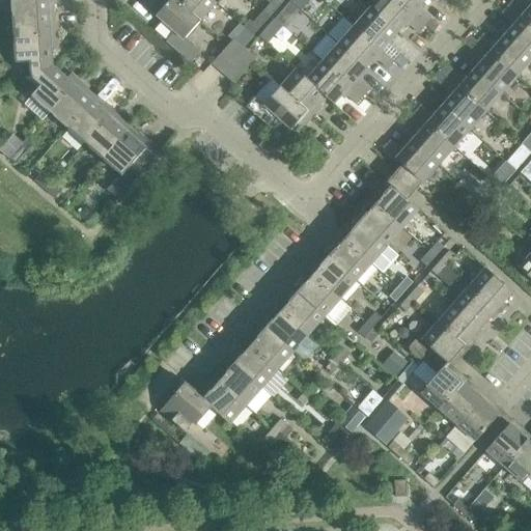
[(10,0),(12,16),(53,12),(52,0),(10,0)]
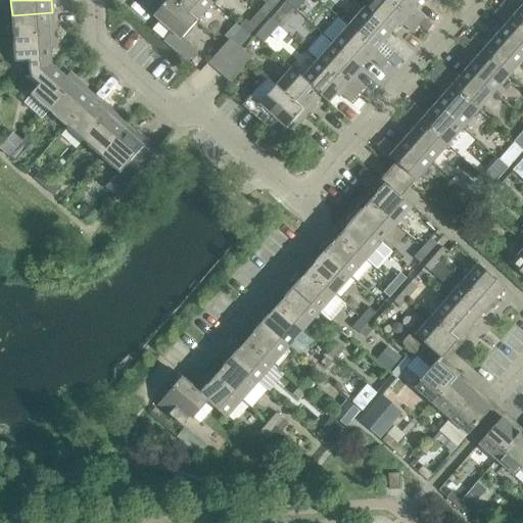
[(196,21),(172,0),(160,0),(150,12),(172,32),(163,41),(188,62),(197,51),(182,38),(196,21)]
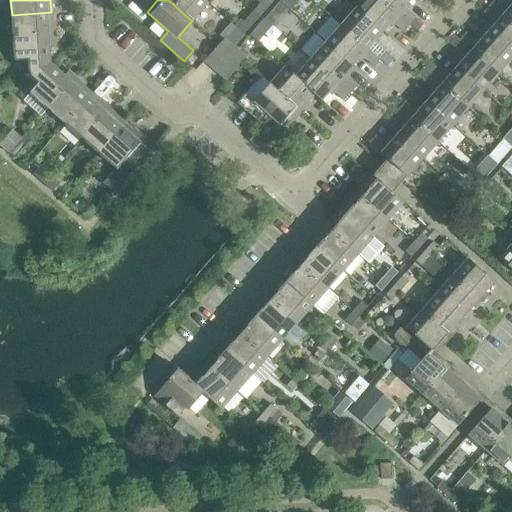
[(168,0),(192,21),(208,3),(204,0),(168,0)]
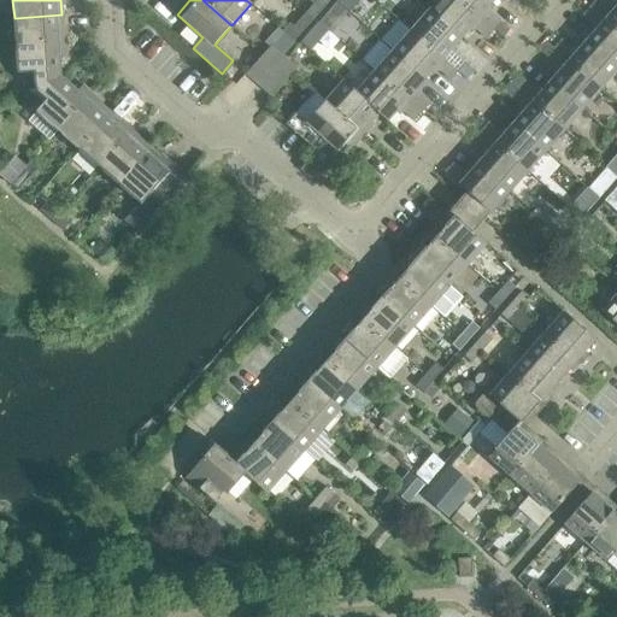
[(352,0),(338,0),(335,4),(348,15),(357,5),(352,0)]
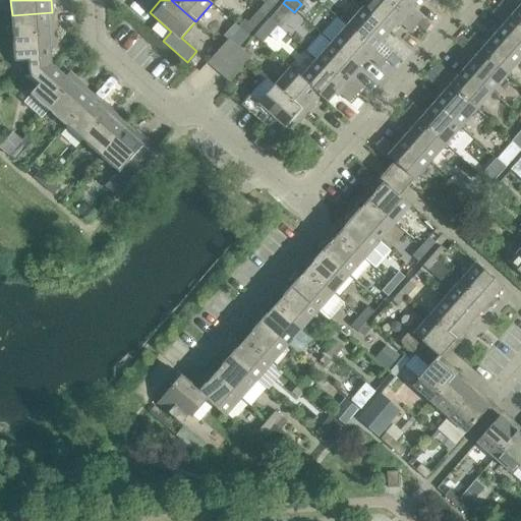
[(386,0),(369,0),(362,9),(389,33),(398,22),(409,33),(416,25),(386,0)]
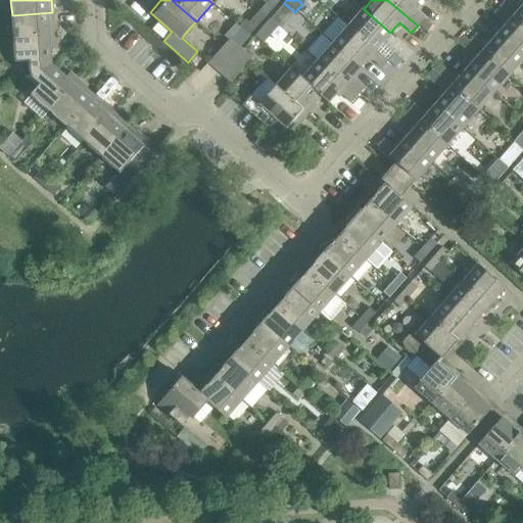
[(387,0),(418,26),(424,18),(412,8),(419,0),(387,0)]
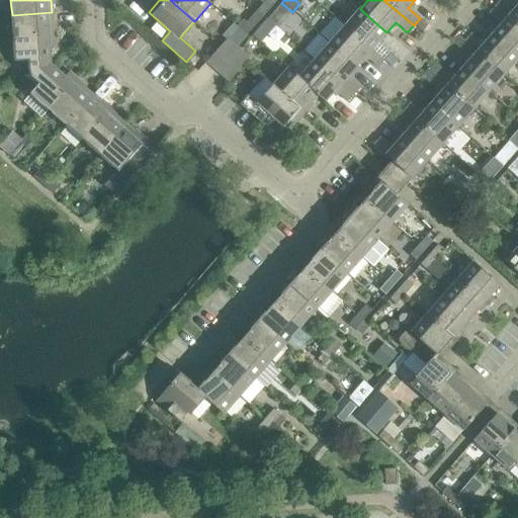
[(503,0),(491,0),(490,1),(517,25),(517,4),(514,9),(503,0)]
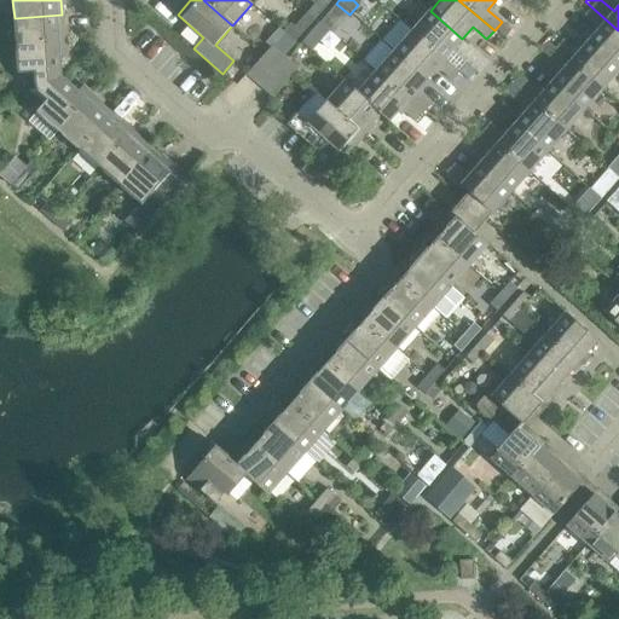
[(599,29),(588,41),(618,68),(618,30),(585,1),(578,11),(599,29)]
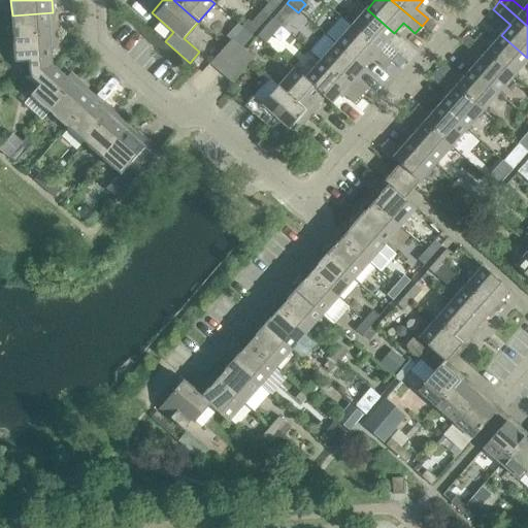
[(268,4),(260,13),(266,20),(274,9),(268,4)]
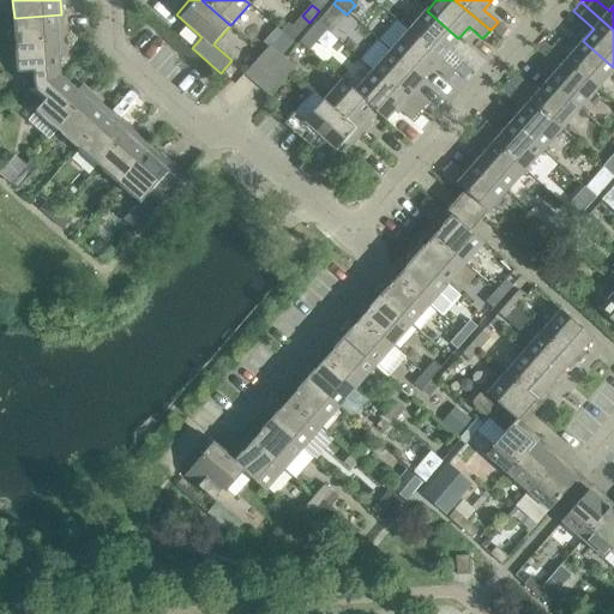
[(427,11),(408,31),(453,71),(462,62),(447,50),(458,38),(427,11)]
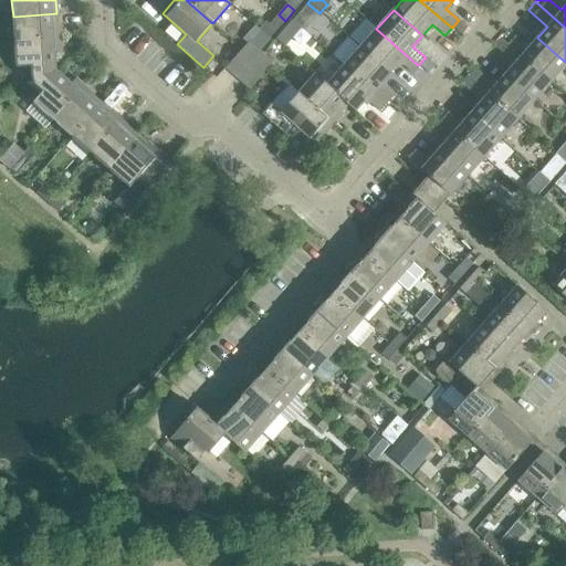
[(13,17),(14,41),(59,39),(56,13),(13,17)]
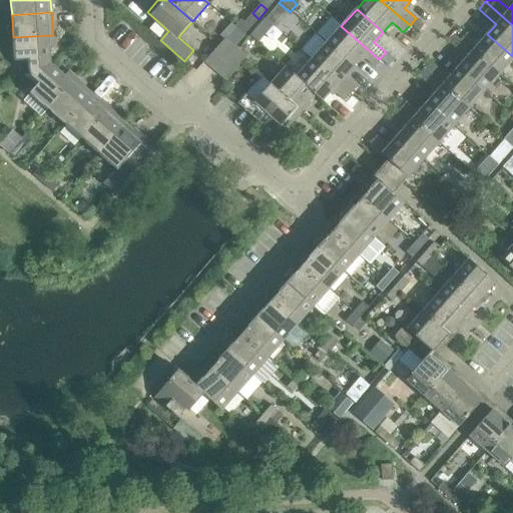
[(259,19),(252,13),(243,23),(249,28),(259,19)]
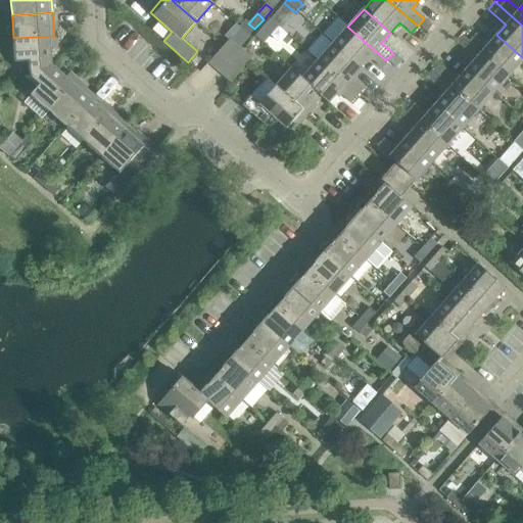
[(275,13),(270,19),(278,27),(280,29),(286,22),(275,13)]
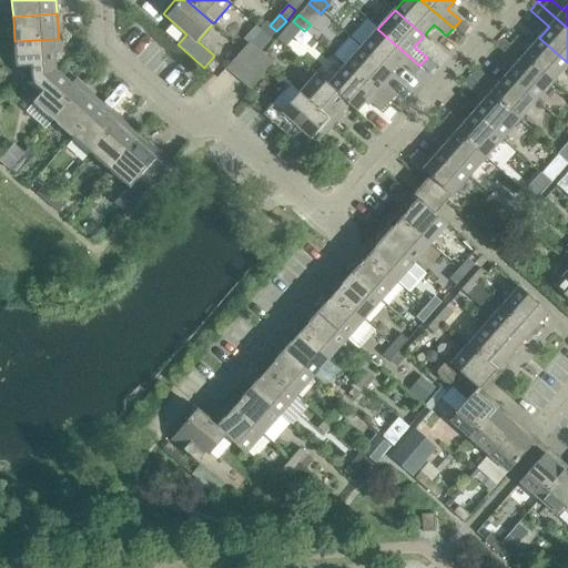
[(460,20),(454,28),(462,36),(468,28),(460,20)]
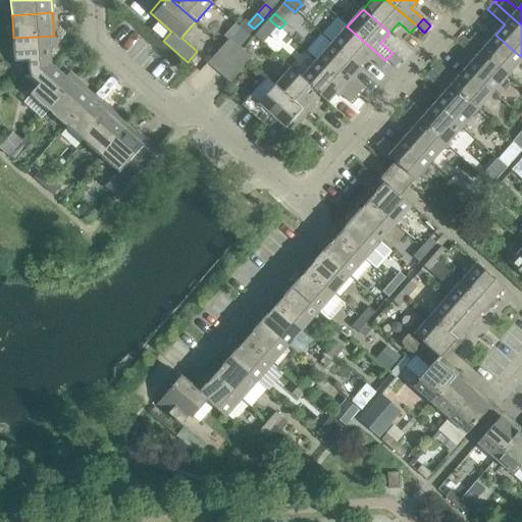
[(347,27),(331,44),(359,67),(367,57),(379,68),(385,60),(347,27)]
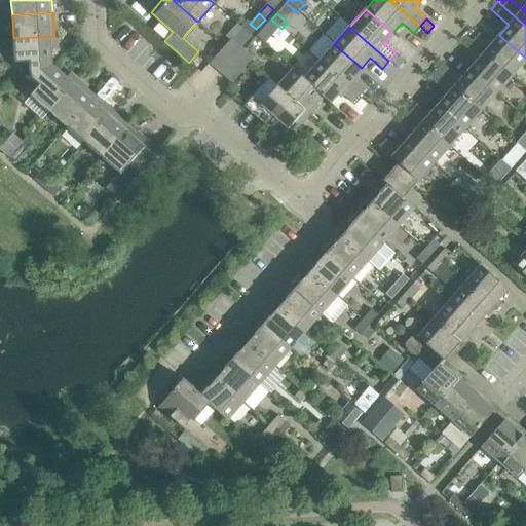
[(240,28),(230,39),(239,47),(250,36),(240,28)]
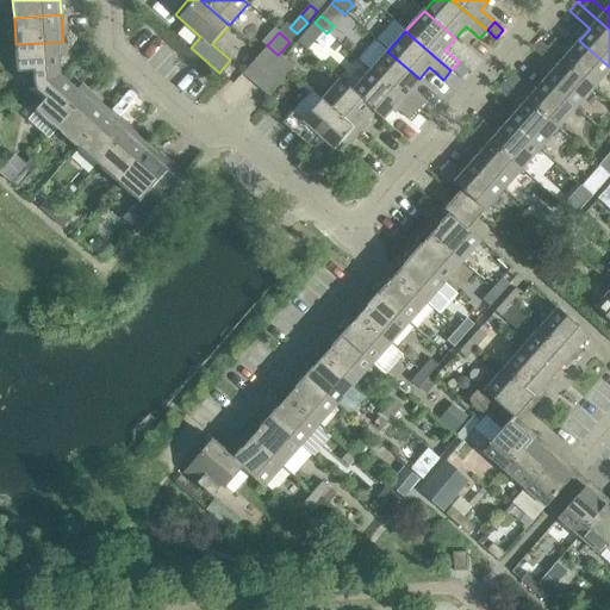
[(305,32),(297,43),(306,51),(316,42),(305,32)]
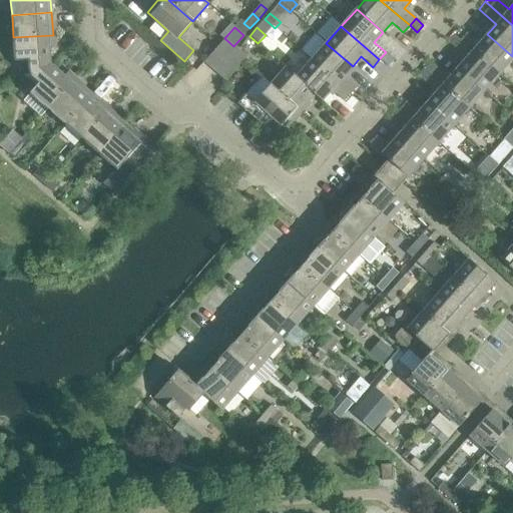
[(467,33),(461,41),(499,74),(512,58),(512,56),(487,34),(479,43),(467,33)]
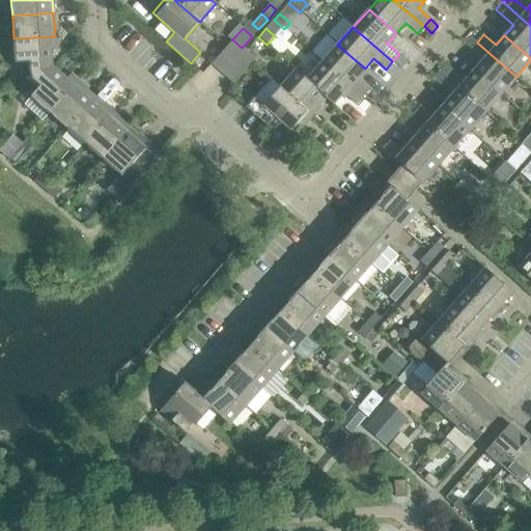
[(29,62),(30,77),(52,66),(51,47),(55,47),(55,36),(14,38),(15,63),(29,62)]
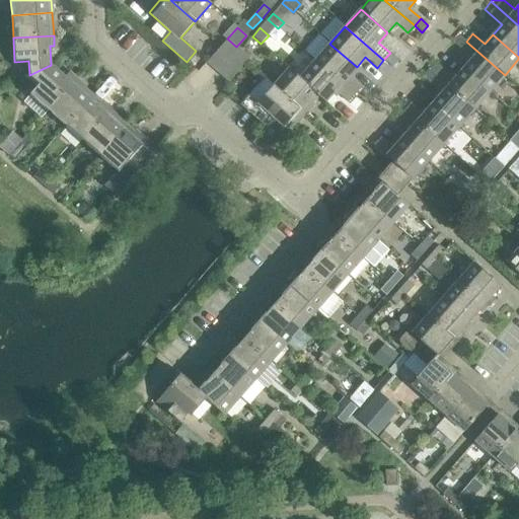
[(471,59),(462,69),(490,92),(505,75),(466,42),(460,36),(454,44),(471,59)]
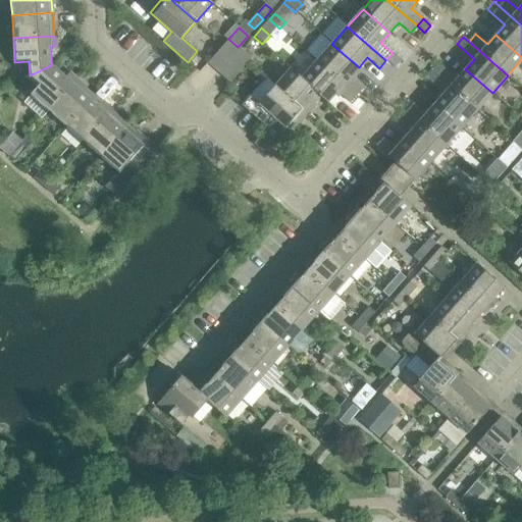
[(208,62),(217,70),(238,47),(228,39),(208,62)]
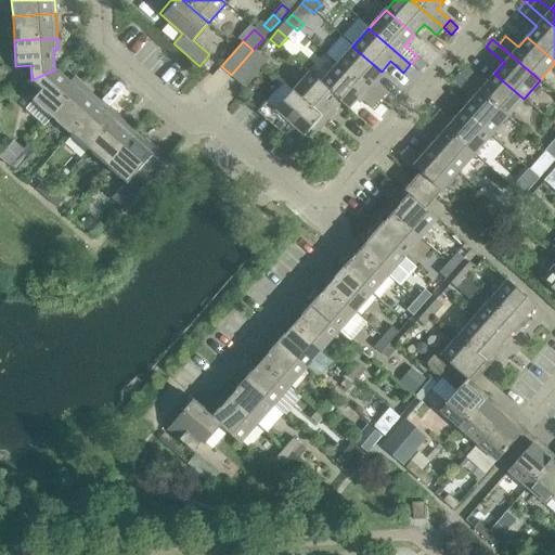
[(352,47),(336,65),(377,102),(385,93),(372,82),(382,72),(352,47)]
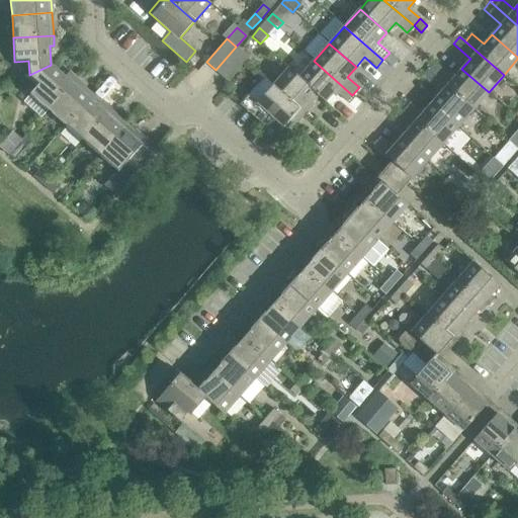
[(219,73),(220,74),(228,81),(249,58),(240,50),(219,73)]
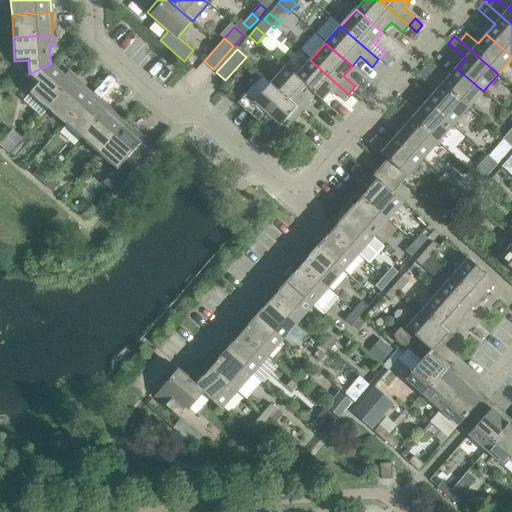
[(385,52),(378,59),(387,67),(393,60),(385,52)]
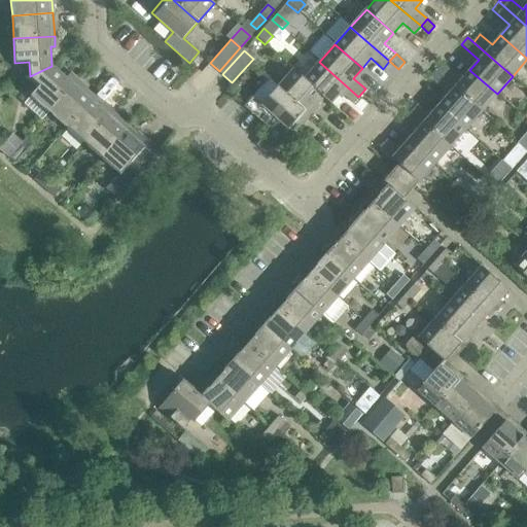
[(319,62),(305,78),(304,79),(323,97),(323,98),(330,104),(340,93),(352,104),(358,97),(319,62)]
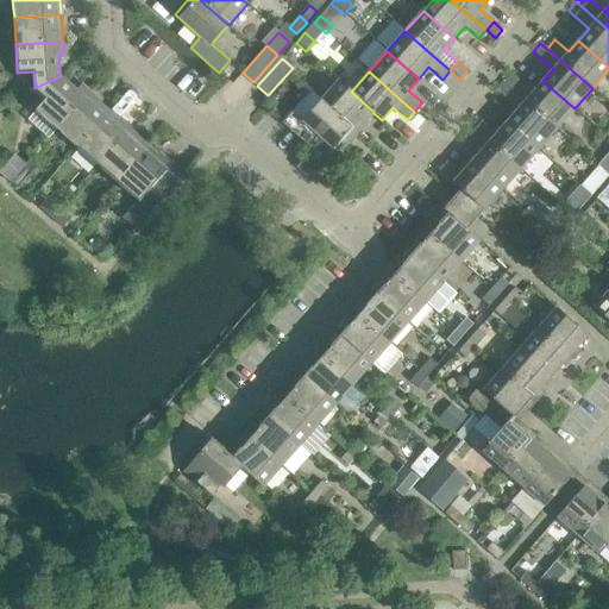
[(512,74),(504,83),(512,89),(519,81),(512,74)]
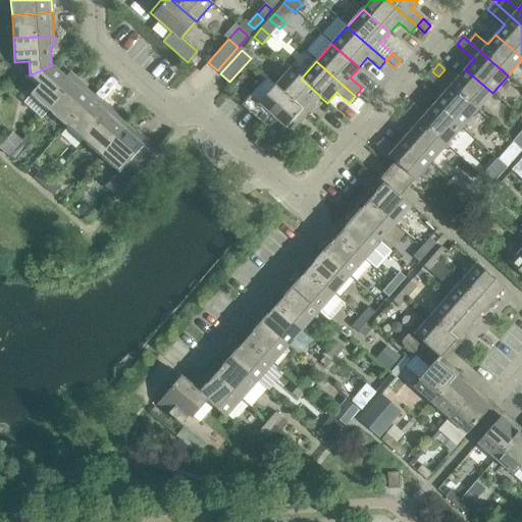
[(31,95),(49,111),(75,81),(68,73),(64,77),(51,65),(30,75),(40,84),(31,95)]
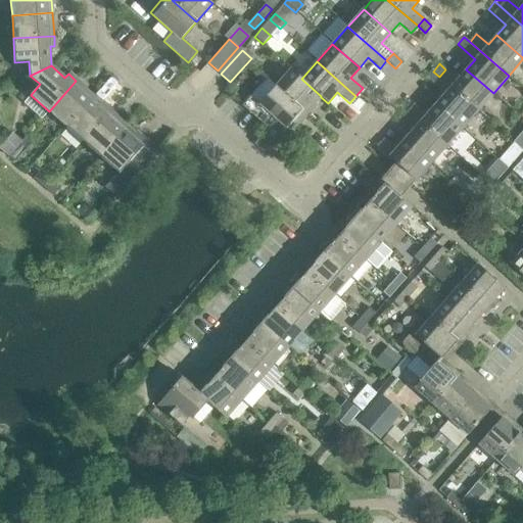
[(291,68),(275,87),(305,113),(321,97),(321,96),(301,79),(302,78),(291,68)]
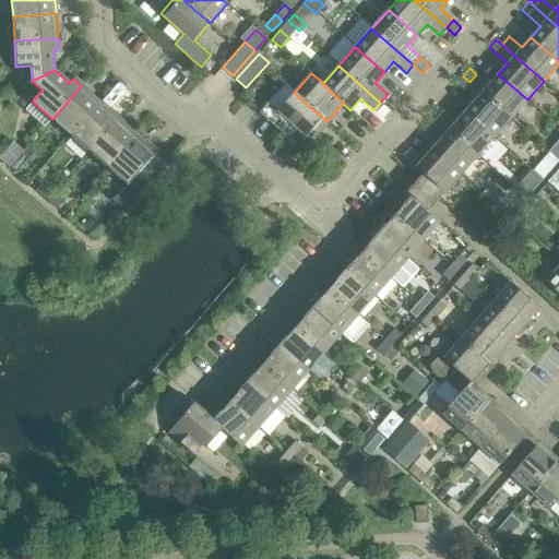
[(476,74),(470,82),(511,118),(527,99),(498,74),(489,85),(476,74)]
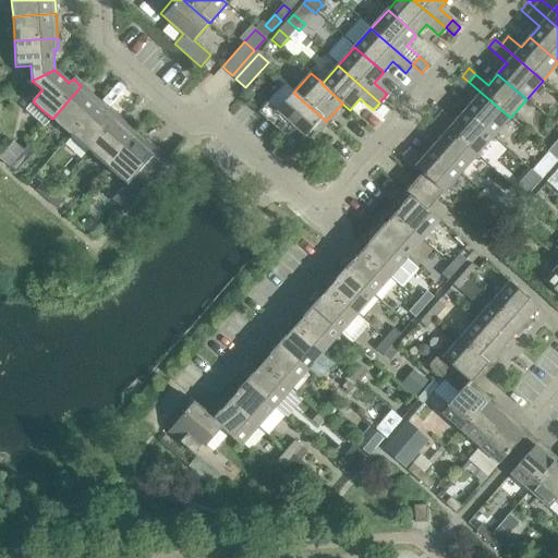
[(462,76),(455,84),(461,89),(469,82),(462,76)]
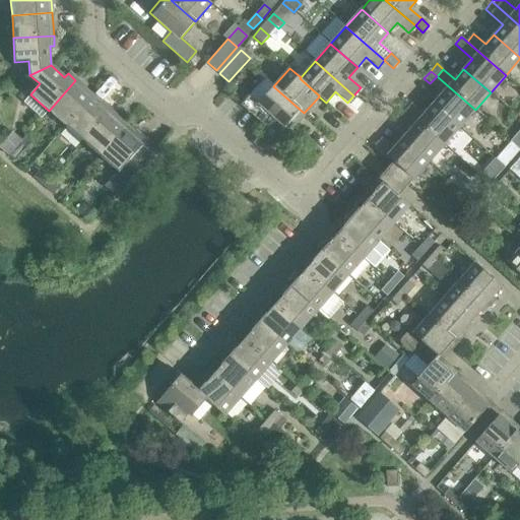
[(442,93),(433,104),(460,127),(475,110),(437,76),(430,83),(442,93)]
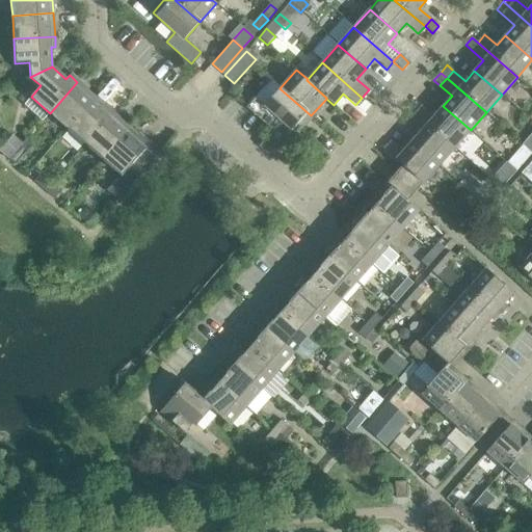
[(311,115),(280,88),(270,80),(246,107),(272,130),(259,145),(269,155),(291,130),(295,134),(311,115)]
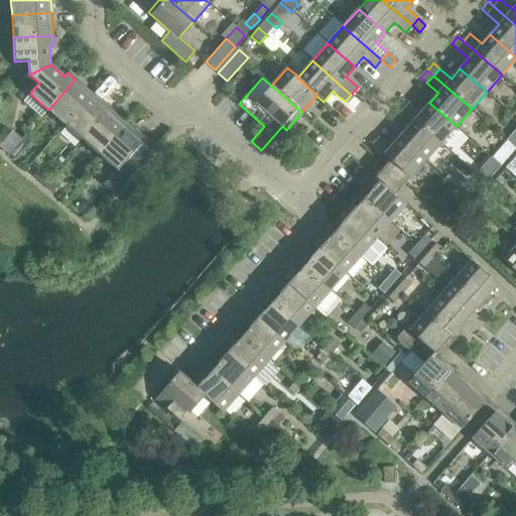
[(48,110),(66,125),(92,95),(75,80),(48,110)]
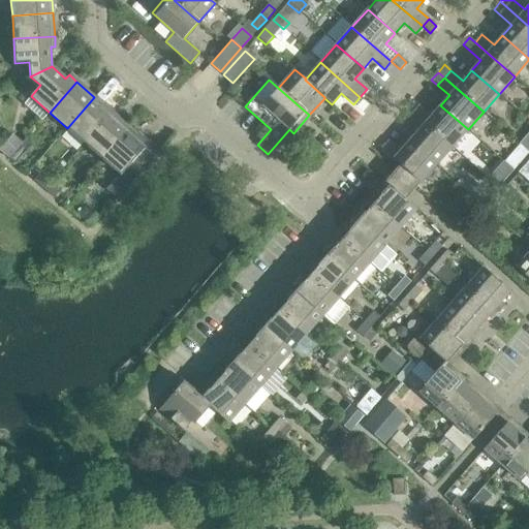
[(67,128),(85,144),(112,113),(94,97),(67,128)]
